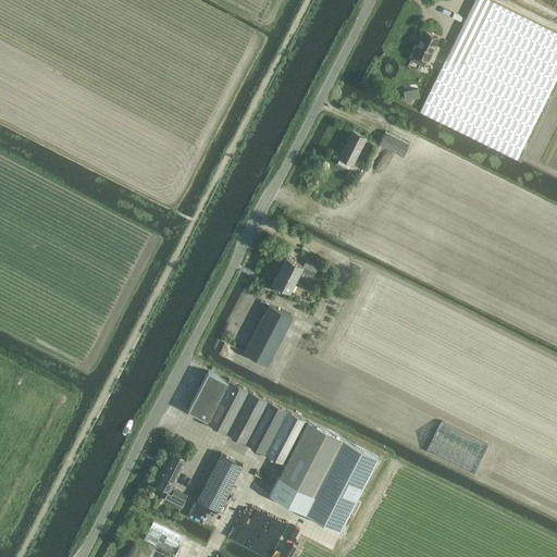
[(473,0),(420,111),(517,159),(556,76),(556,32),(491,0),(473,0)]
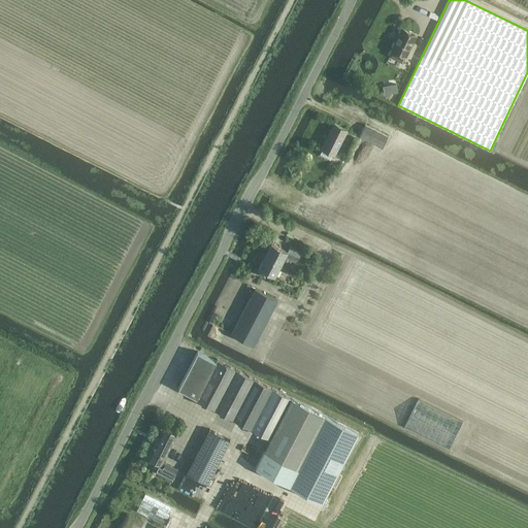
[(401,62),(404,57),(405,57),(416,35),(402,28),(391,50),(392,50),(389,56),(401,62)]
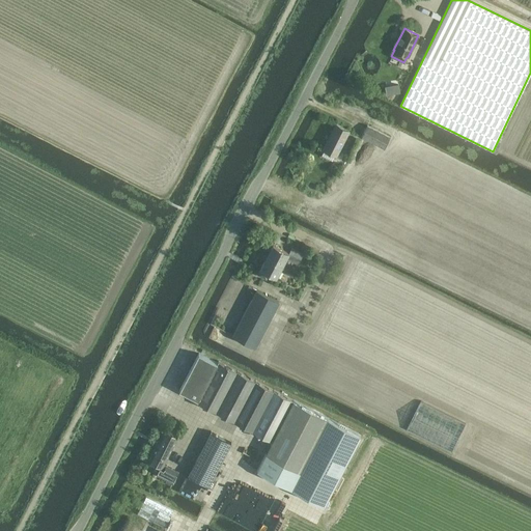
[(398,81),(385,86),(387,94),(401,89),(398,81)]
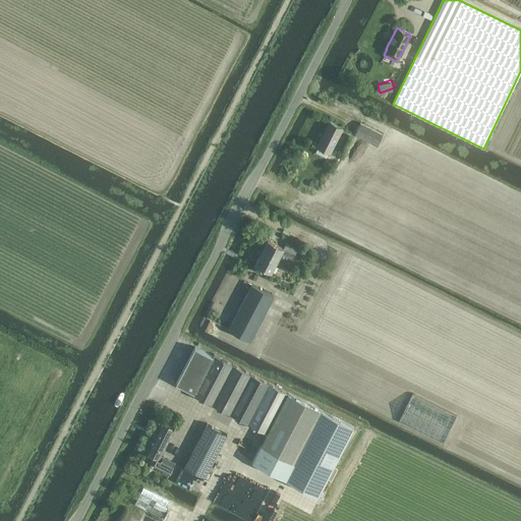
[(331,122),(324,136),(322,135),(316,146),(330,153),(342,128),(331,122)]
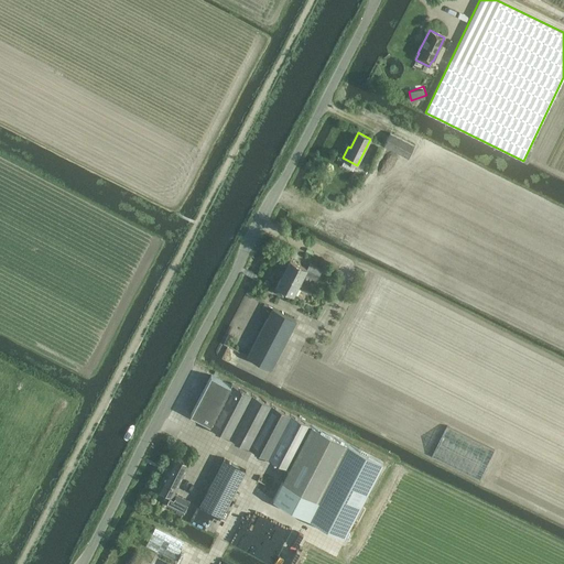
[(408,158),(414,145),(389,133),(383,145),(408,158)]
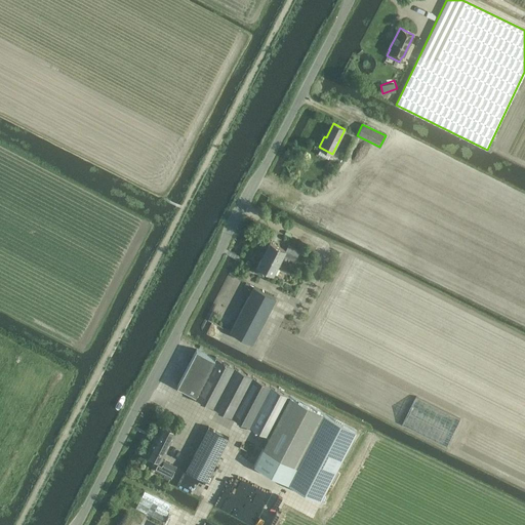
[(264,253),(279,261),(283,254),(294,260),(299,251),(288,244),(285,249),(270,241),(264,253)]
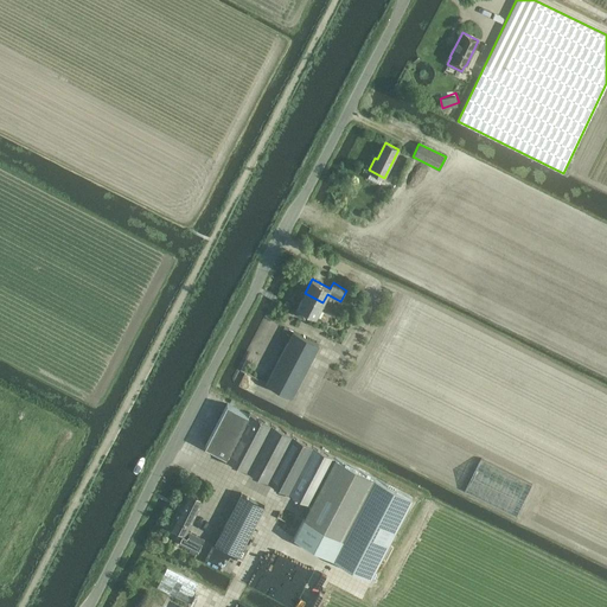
[(323,302),(305,293),(298,306),(294,313),(304,318),(307,312),(315,317),(320,308),(333,314),(337,310),(323,302)]
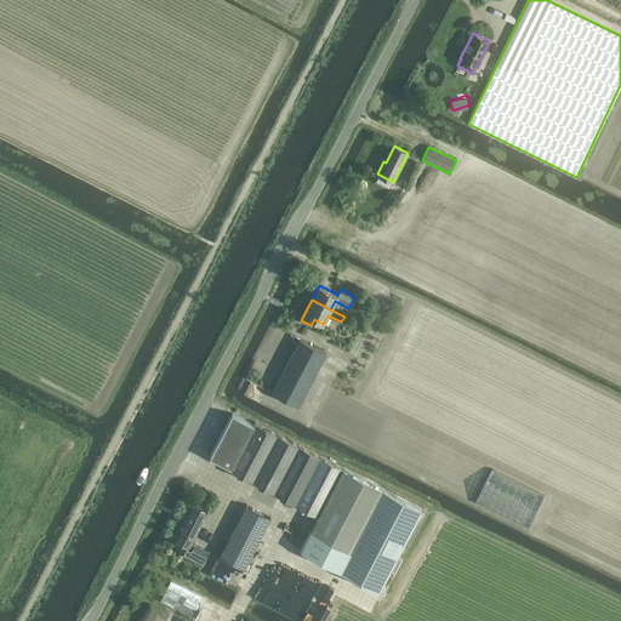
[(297,406),(326,353),(300,339),(272,392),(297,406)]
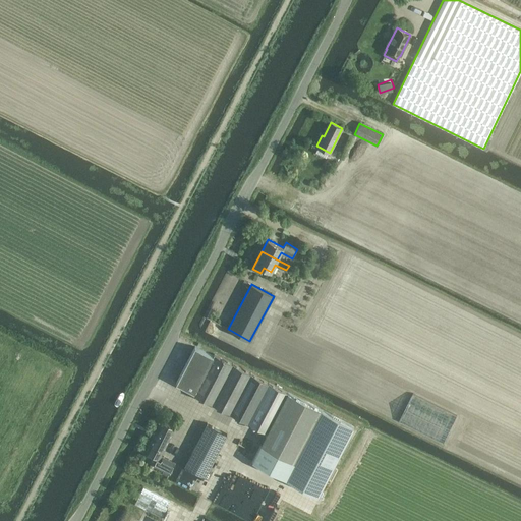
[(194,346),(175,383),(193,392),(192,394),(247,422),(266,432),(266,431),(267,431),(251,461),(286,478),(317,496),(353,427),(322,410),(287,393),(286,393),(287,392),(269,383),(214,354),(213,355),(194,346)]
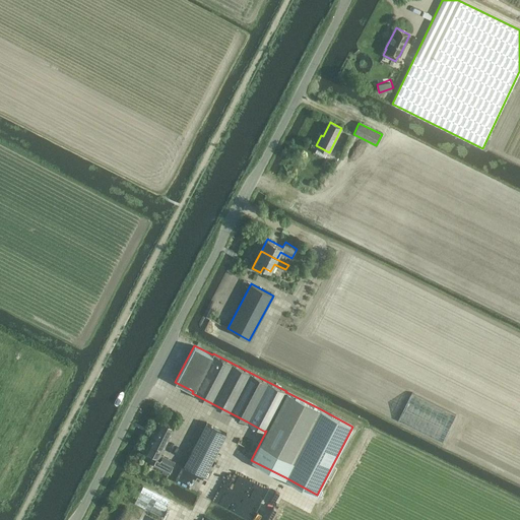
[(412,393),(408,404),(415,407),(417,401),(431,406),(433,400),(412,393)]
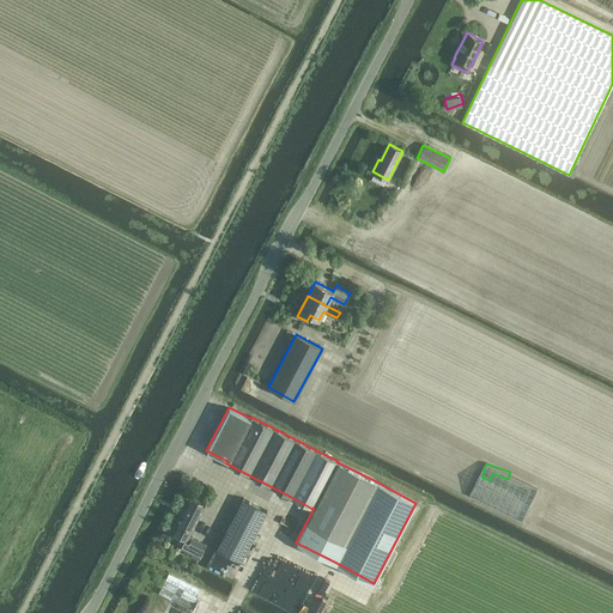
[(171,530),(187,539),(182,550),(199,558),(206,545),(188,536),(205,504),(189,495),(171,530)]
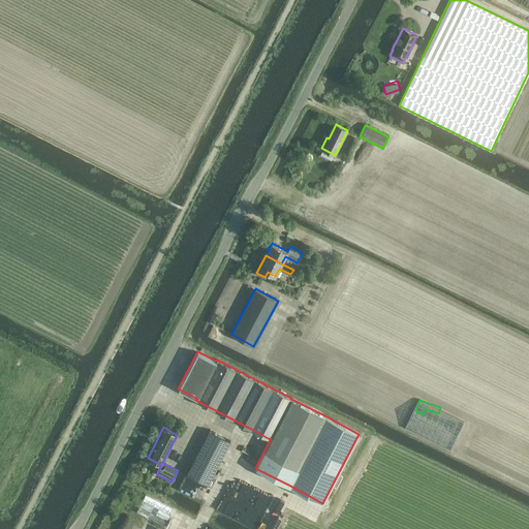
[(208,484),(230,440),(210,430),(187,473),(208,484)]
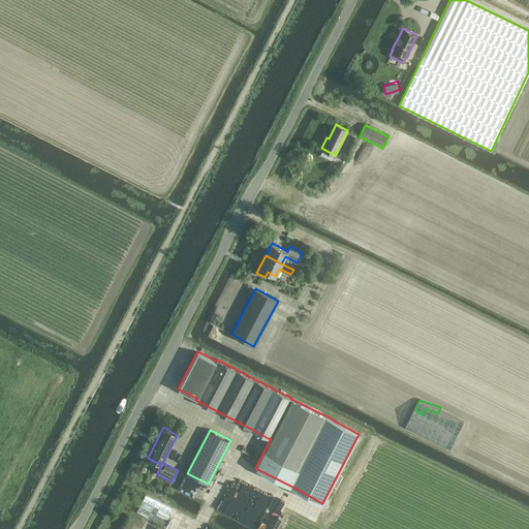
[(237,508),(234,516),(257,525),(269,497),(260,494),(261,491),(237,481),(238,478),(232,477),(222,502),(237,508)]
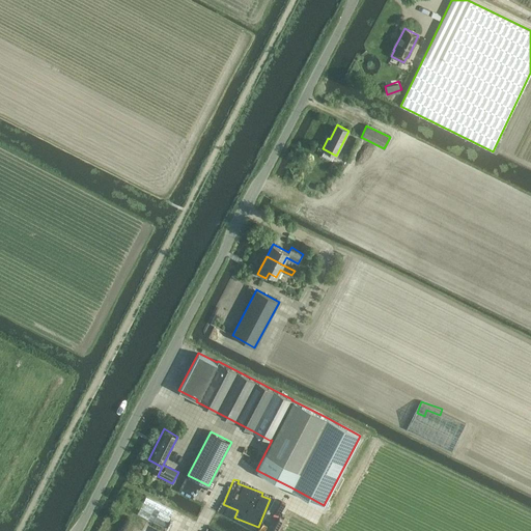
[(173,510),(145,497),(137,513),(164,528),(173,510)]
